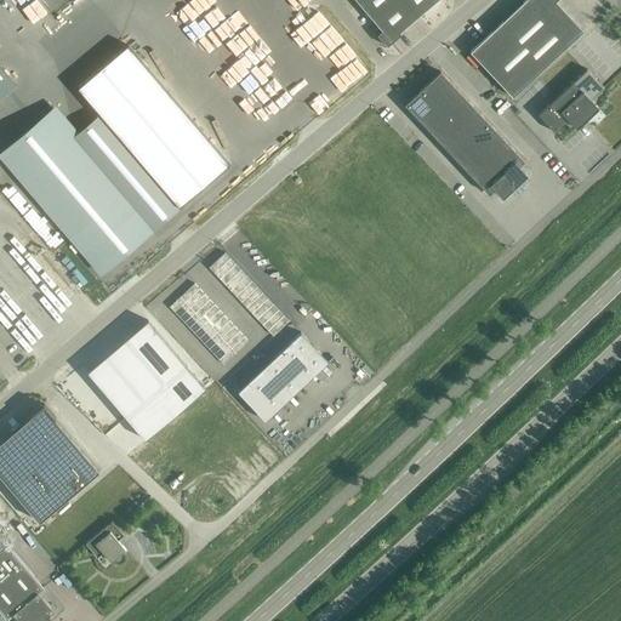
[(363,0),(359,4),(375,22),(400,1),(399,0),(363,0)]
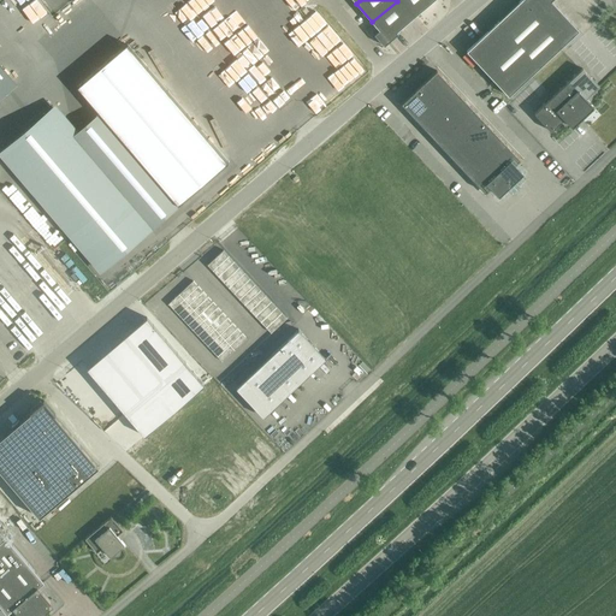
[(397,0),(397,1),(413,19),(433,0),(397,0)]
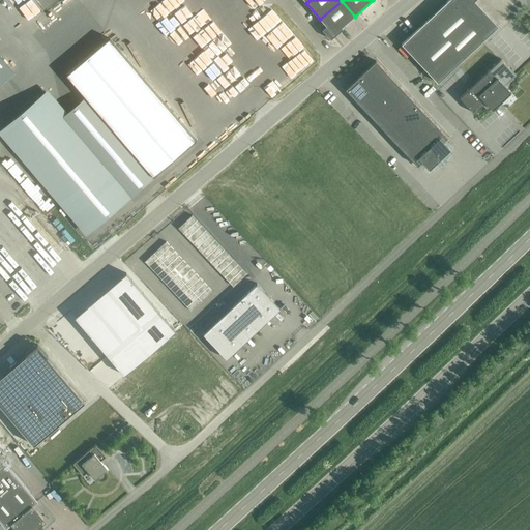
[(448,0),(402,45),(438,83),(498,26),(474,1),(474,0),(448,0)]
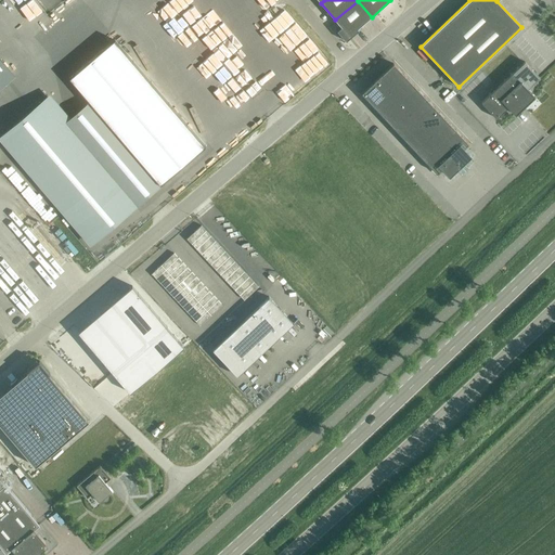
[(358,1),(335,20),(341,27),(337,31),(346,41),(359,30),(358,29),(372,17),(358,1)]
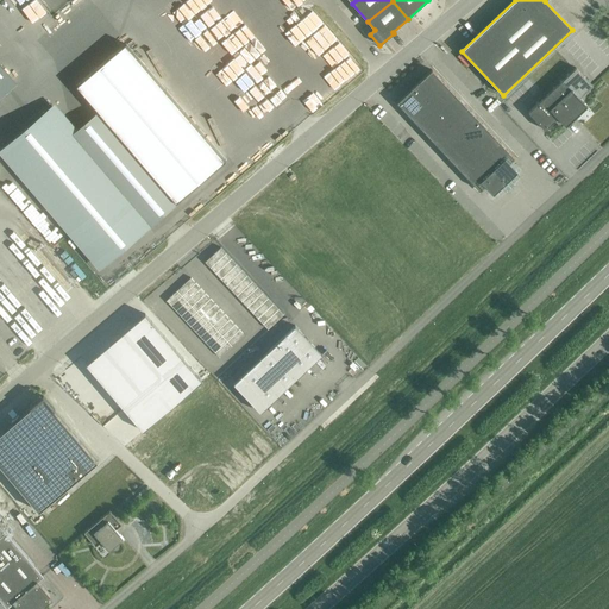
[(24,33),(31,30),(29,26),(33,24),(29,16),(18,20),(24,33)]
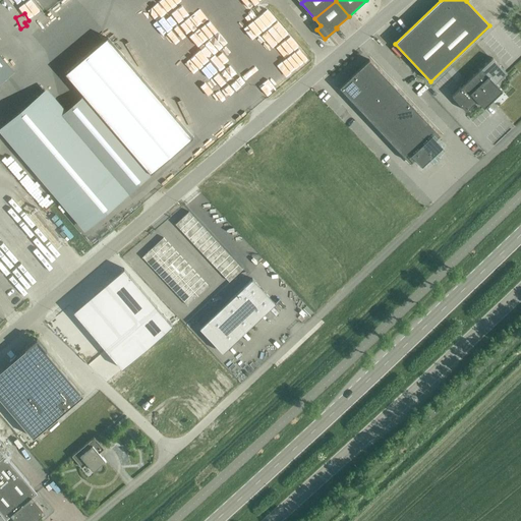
[(339,26),(348,38),(360,27),(351,17),(339,26)]
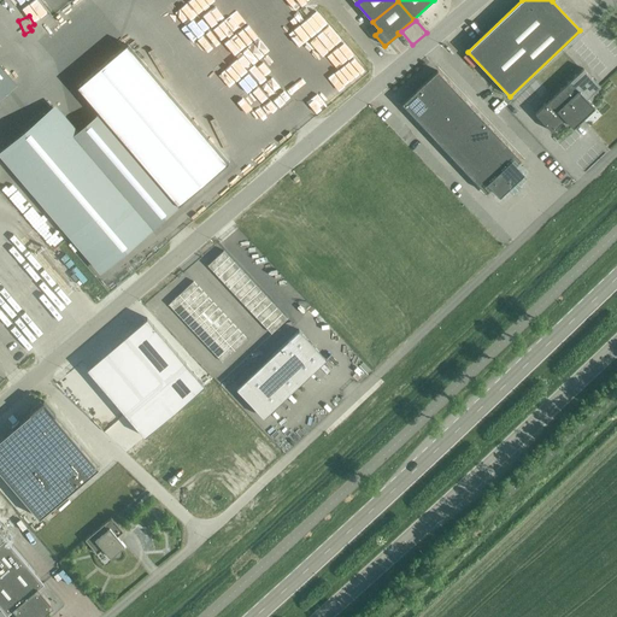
[(0,97),(15,84),(0,66),(0,97)]
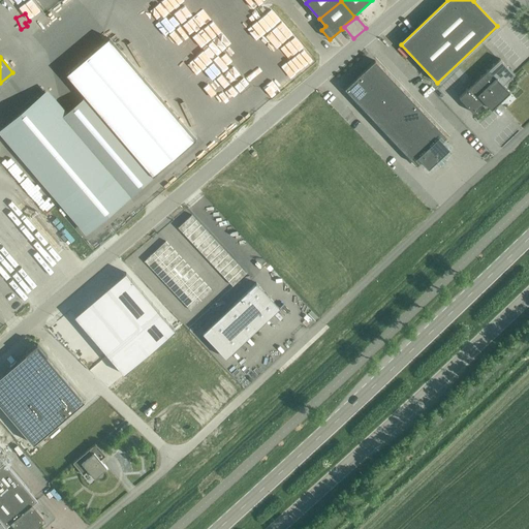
[(496,78),(499,82),(502,85),(503,85),(515,74),(500,59),(474,84),(481,91),(496,78)]
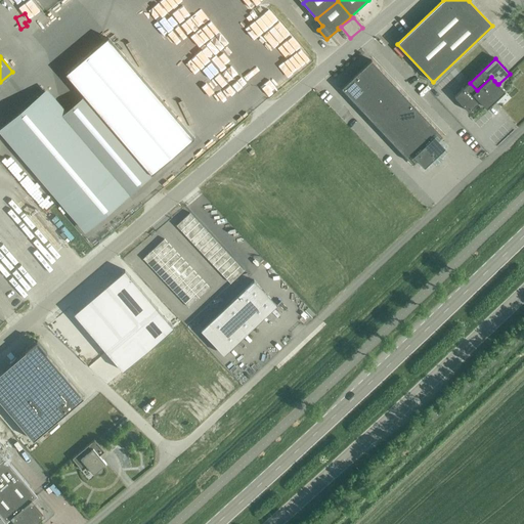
[(119,60),(115,62),(120,73),(125,71),(119,60)]
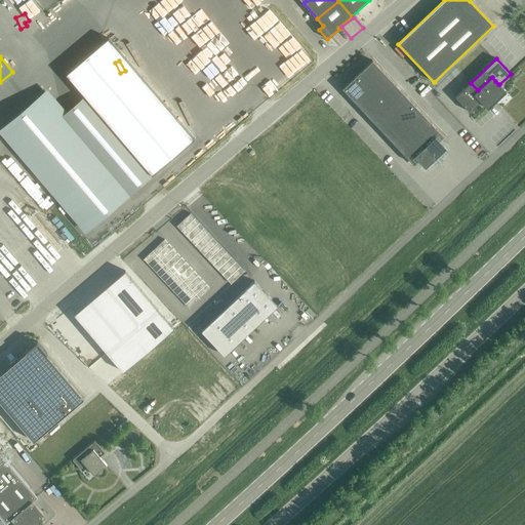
[(358,75),(367,85),(382,71),(372,61),(358,75)]
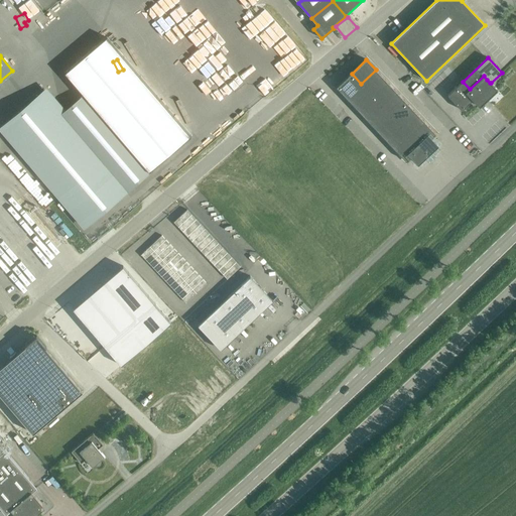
[(376,70),(361,84),(371,94),(386,81),(376,70)]
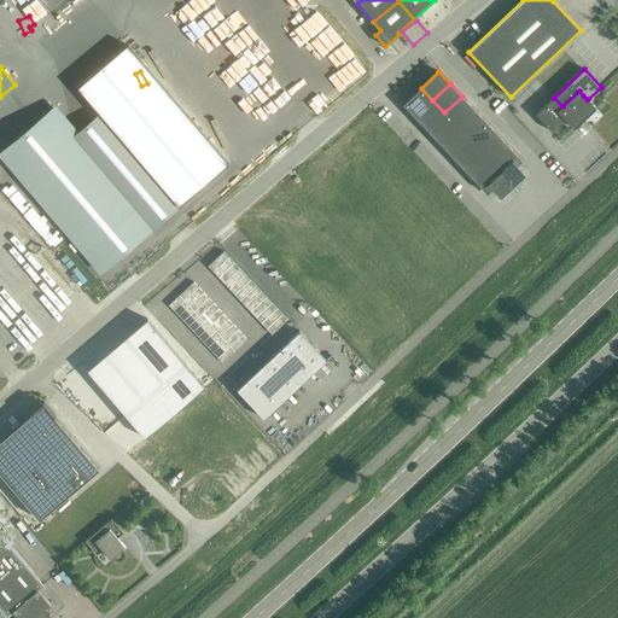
[(415,117),(432,100),(421,88),(403,104),(415,117)]
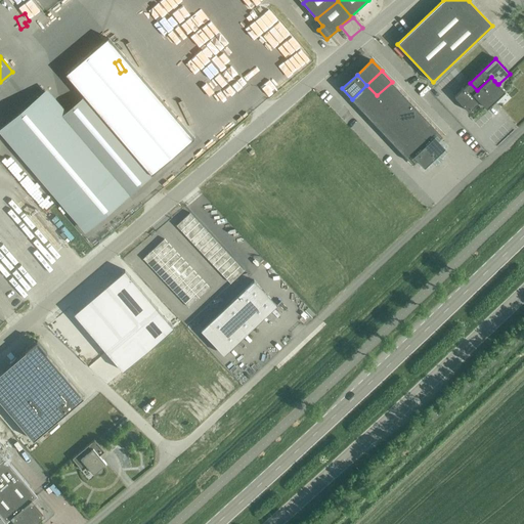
[(486,108),(494,101),(505,91),(498,84),(497,84),(494,81),(491,77),(477,90),(470,83),(454,97),(469,112),(480,101),(486,108)]
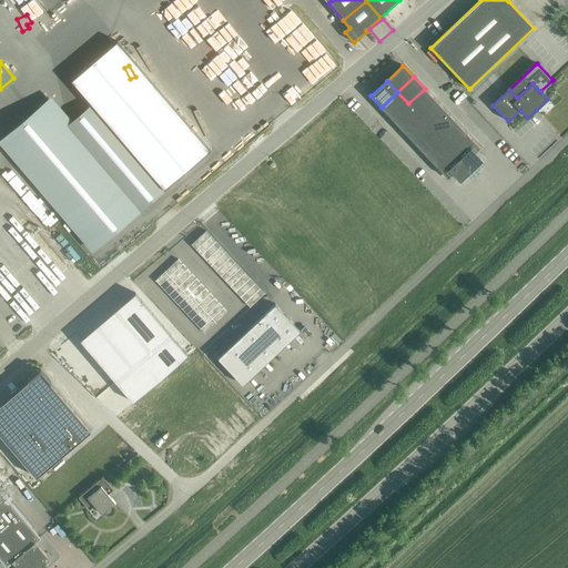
[(408,103),(419,114),(435,100),(425,89),(408,103)]
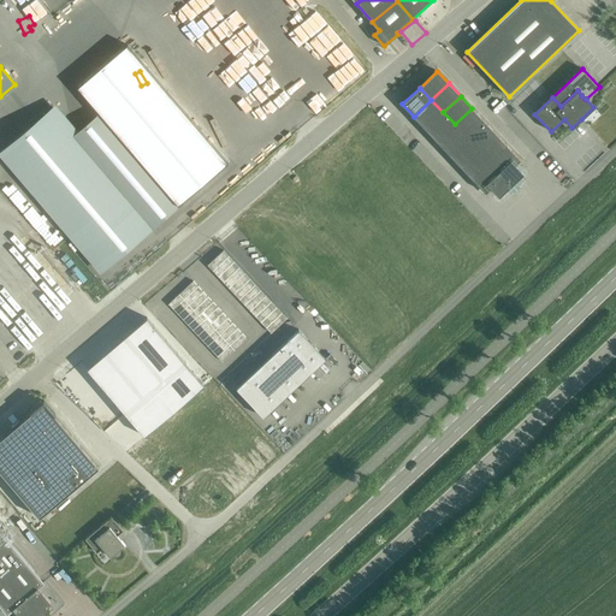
[(443,112),(431,100),(414,117),(425,129),(443,112)]
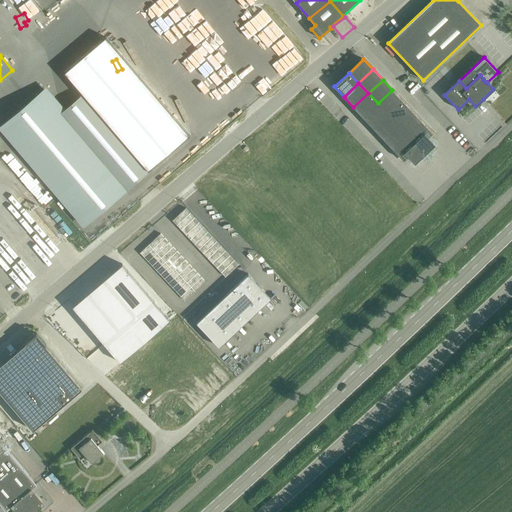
[(129,85),(123,89),(131,100),(137,96),(129,85)]
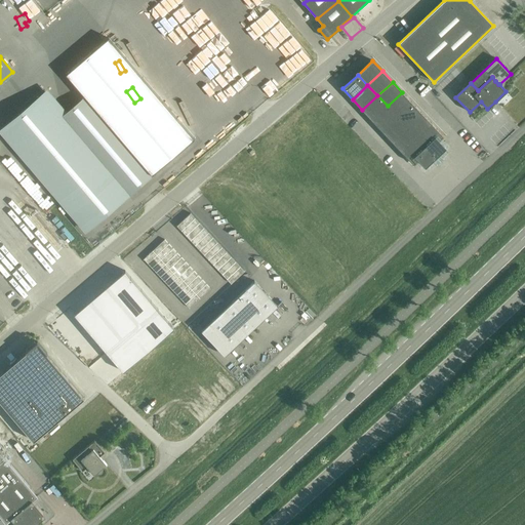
[(43,93),(41,91),(26,105),(28,107),(0,130),(86,231),(129,195),(52,105),(43,93)]
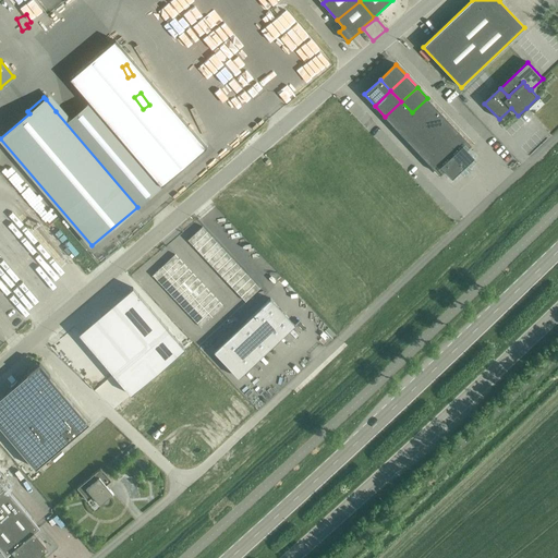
[(422,124),(438,109),(427,98),(412,112),(422,124)]
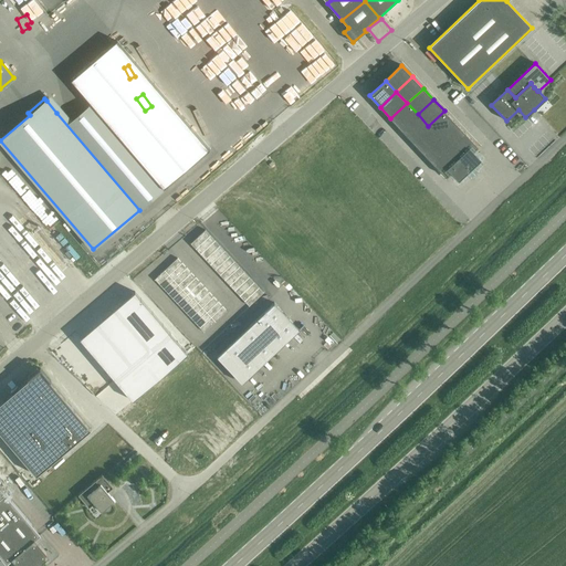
[(407,103),(390,118),(401,129),(418,114),(407,103)]
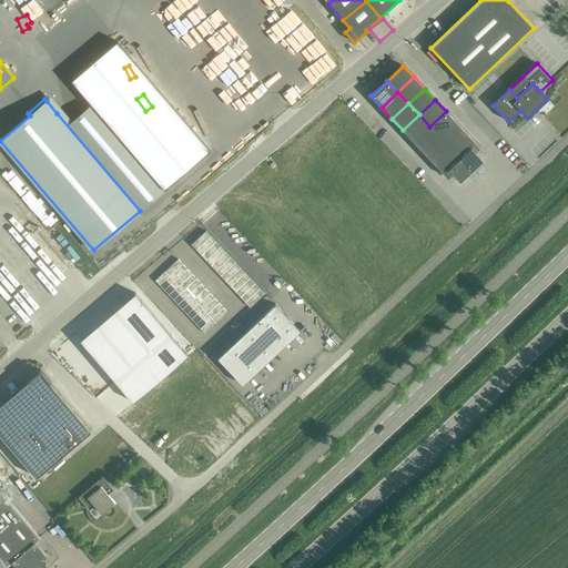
[(128,129),(144,117),(135,104),(119,117),(128,129)]
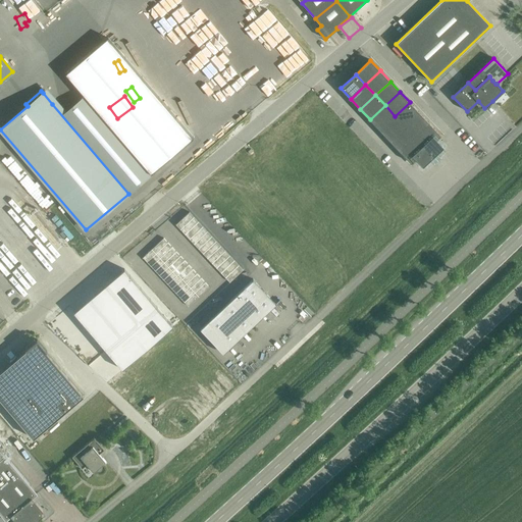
[(395,116),(405,126),(419,112),(410,102),(395,116)]
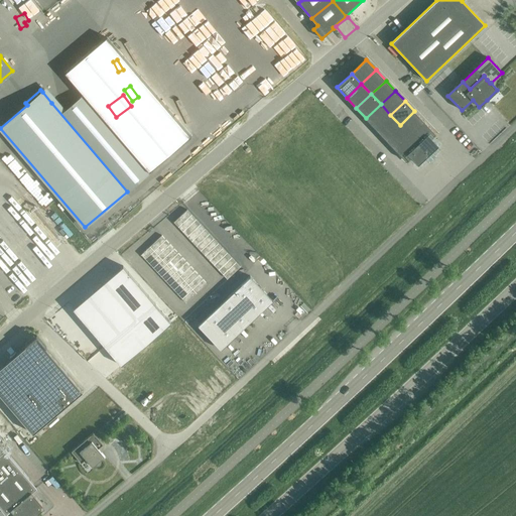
[(160,103),(155,105),(160,117),(165,114),(160,103)]
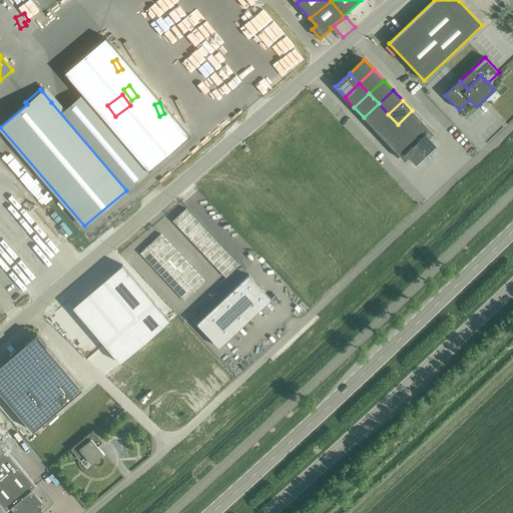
[(379,103),(364,117),(374,127),(388,114),(379,103)]
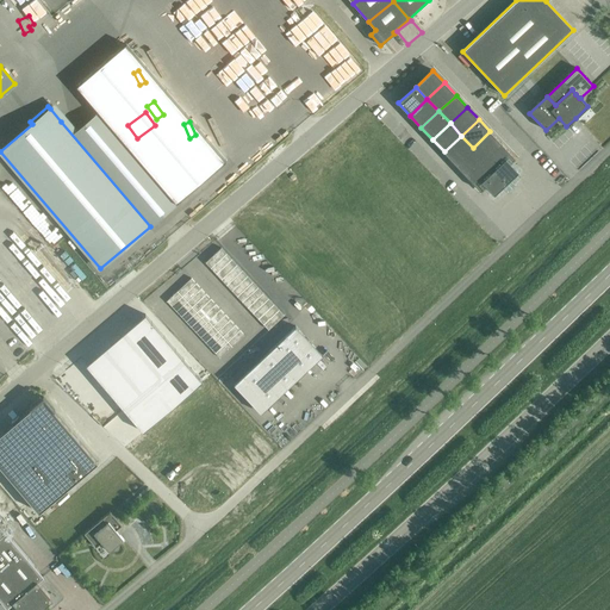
[(484,160),(502,143),(490,131),(473,148),(484,160)]
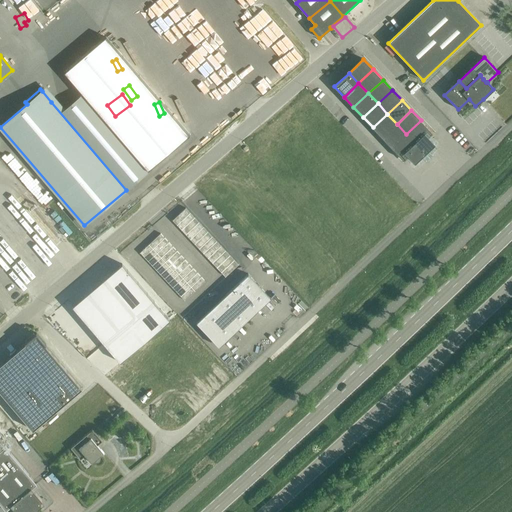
[(193,114),(174,128),(178,134),(197,119),(193,114)]
